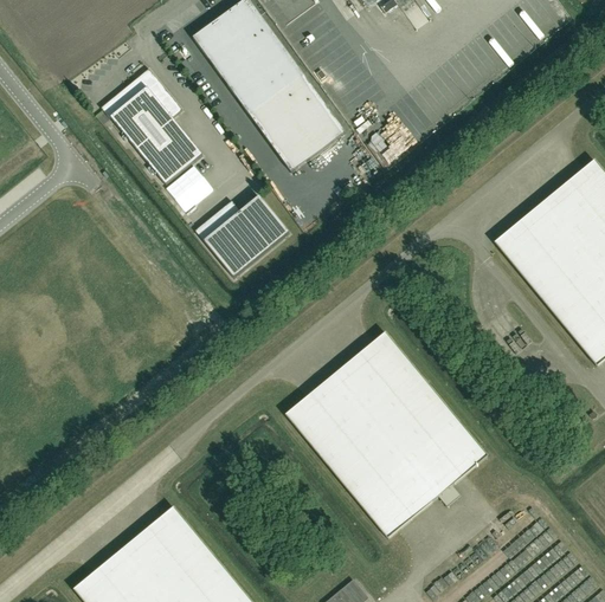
[(240,0),(192,36),(249,114),(290,170),(345,131),(303,73),(249,0),(240,0)]
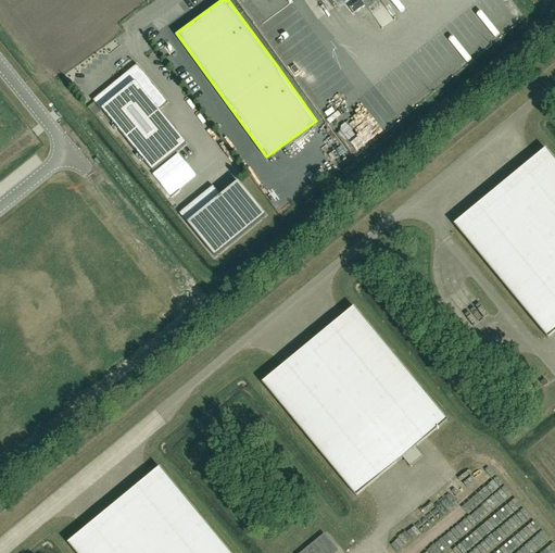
[(369,9),(365,11),(370,22),(375,20),(369,9)]
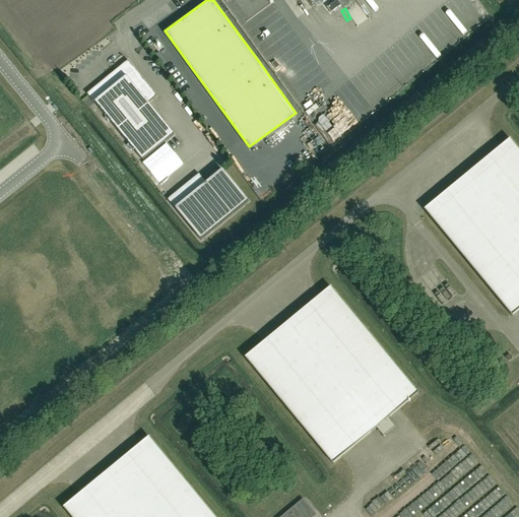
[(146,100),(155,92),(127,58),(85,91),(93,101),(93,100),(141,157),(173,132),(146,100)]
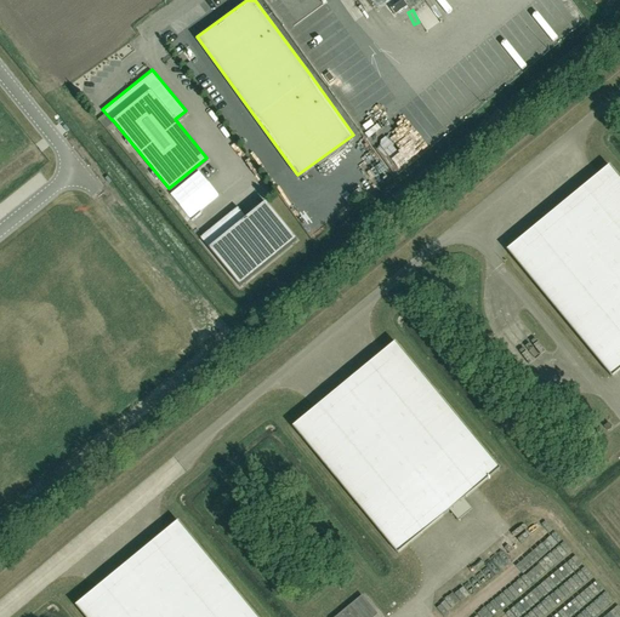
[(506,246),(507,247),(610,373),(619,365),(619,176),(608,163),(563,199),(506,246)]
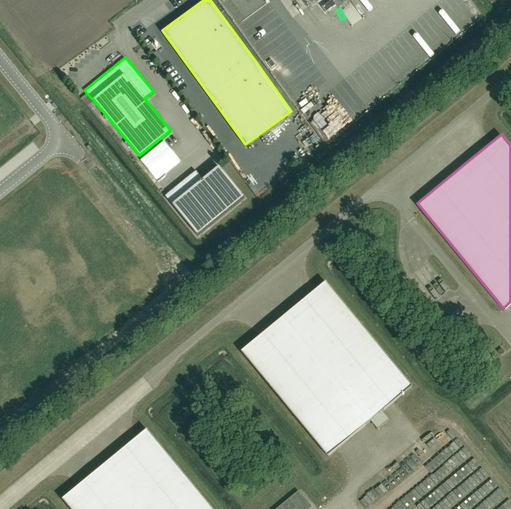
[(195,168),(164,194),(171,203),(197,234),(243,196),(218,164),(202,177),(195,168)]
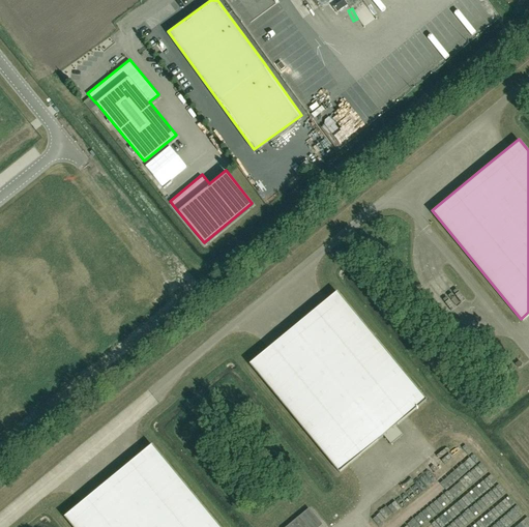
[(425,398),(335,290),(291,326),(248,361),(339,470),(373,441),(382,433),(390,442),(402,433),(394,423),(406,413),(425,398)]
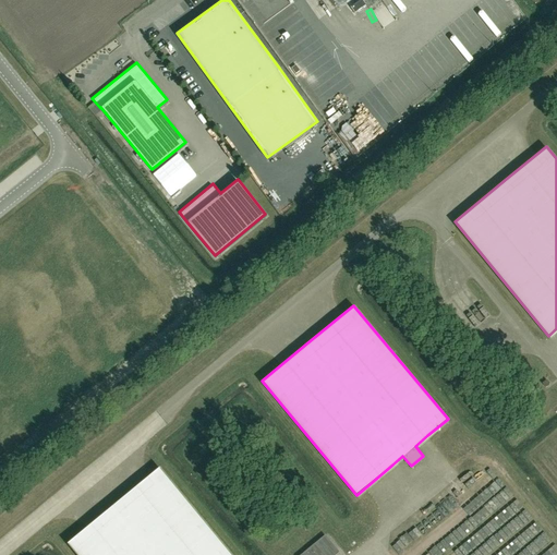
[(232,554),(159,466),(149,474),(119,498),(87,526),(68,542),(77,554),(232,554)]
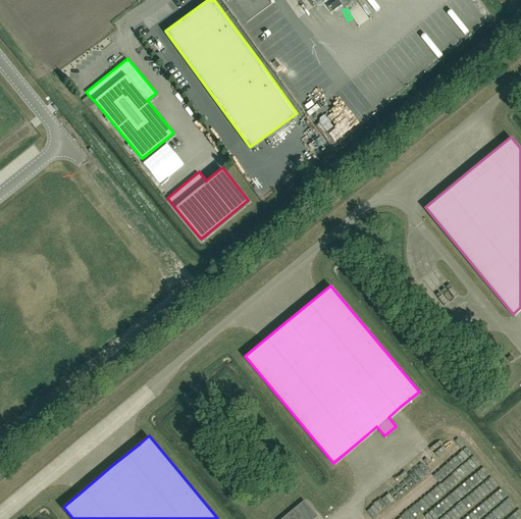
[(394,463),(400,469),(413,457),(408,451),(394,463)]
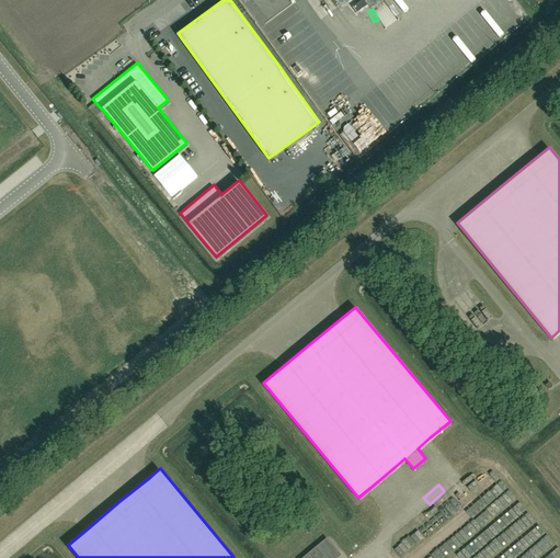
[(330,557),(338,553),(326,537),(300,557),(330,557)]
